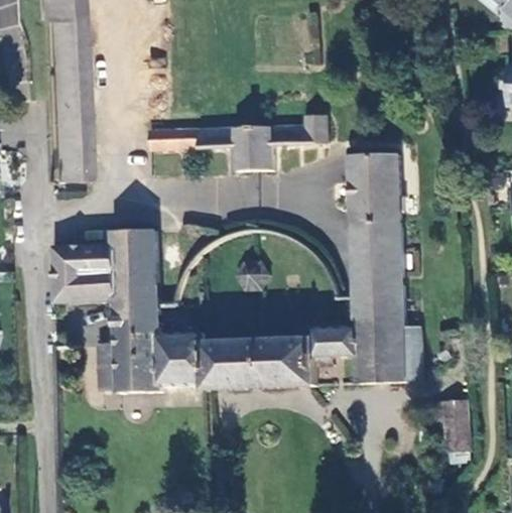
[(35,0),(36,16),(44,16),(45,14),(79,13),(78,0),(35,0)]
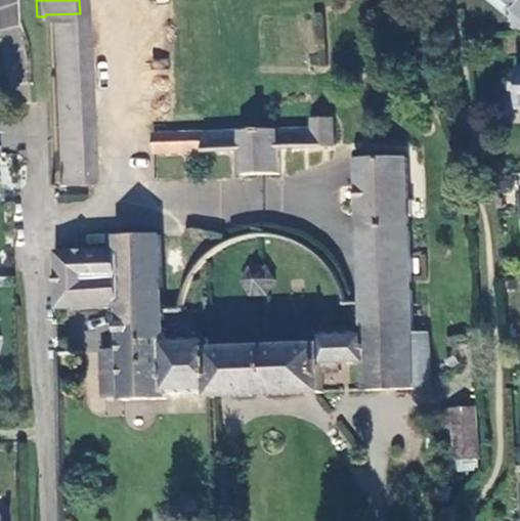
[(146,0),(149,106),(164,106),(161,0),(146,0)]
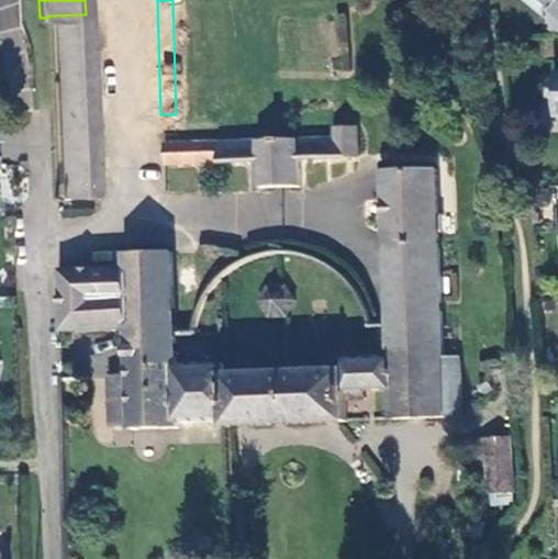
[(48,18),(52,103),(89,102),(86,14),(49,15),(48,18)]
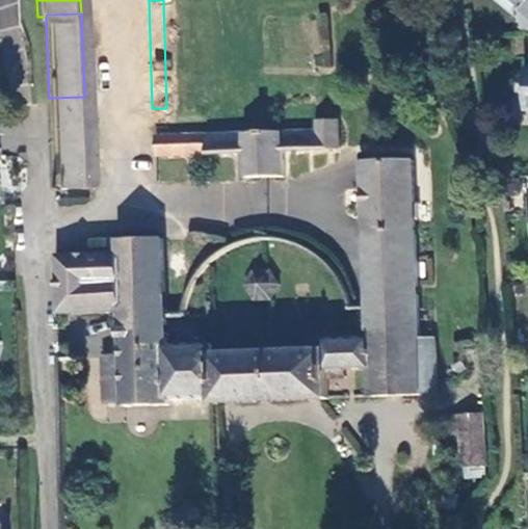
[(49,98),(52,182),(86,181),(84,97),(49,98)]
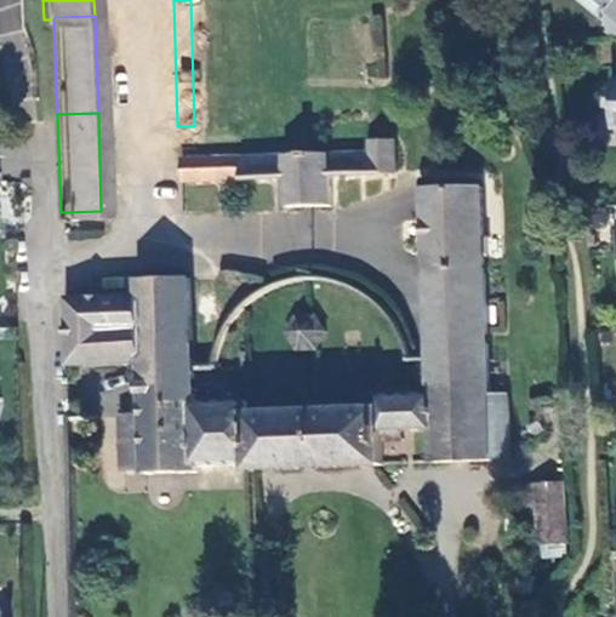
[(238,154),(178,158),(178,177),(284,173),(287,203),(328,203),(326,173),(393,169),(391,137),(364,138),(365,149),(252,154),(251,143),(237,143),(238,154)]
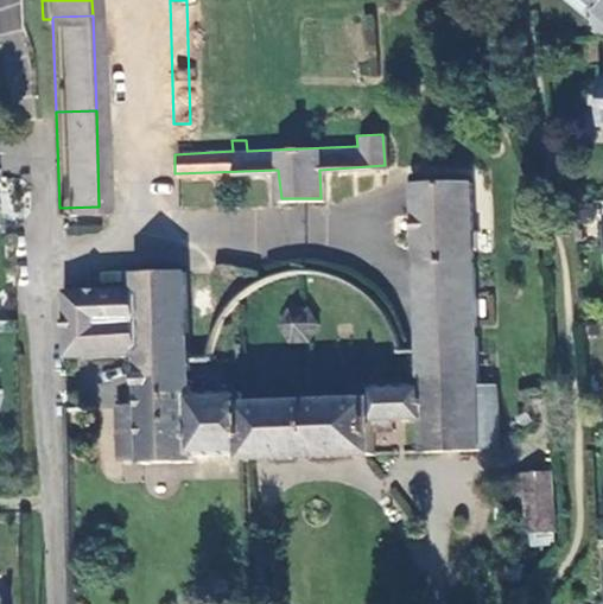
[(411,183),(417,347),(419,375),(475,373),(467,180),(411,183)]
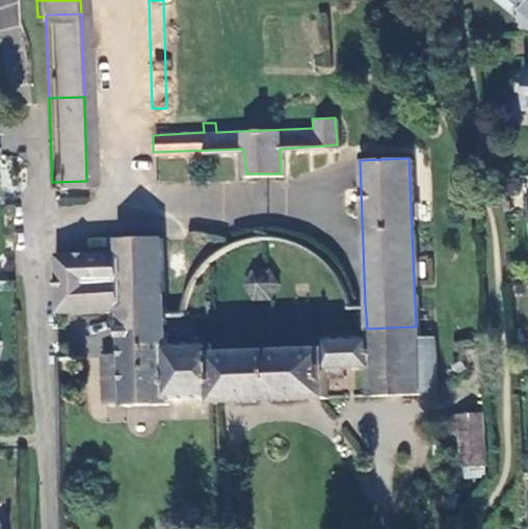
[(163,309),(160,236),(115,237),(116,249),(52,252),(54,312),(115,309),(115,311),(119,310),(163,309)]
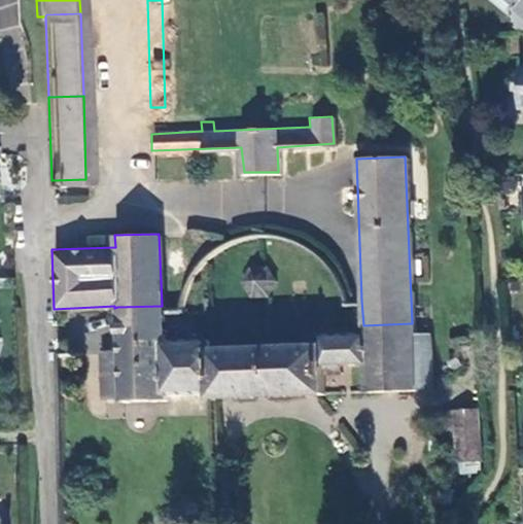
[(265,265),(248,265),(240,282),(249,295),(265,295),(273,279),(265,265)]
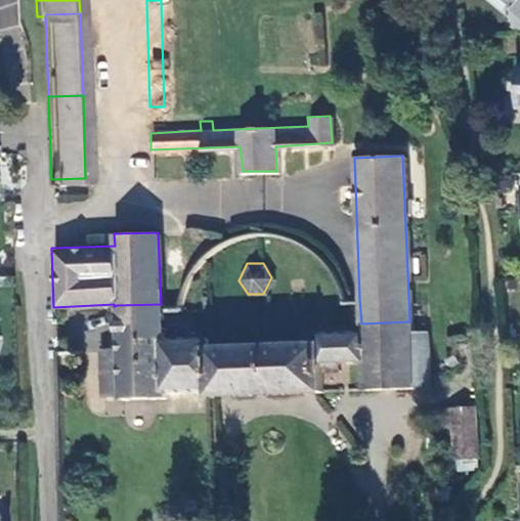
[(164,390),(208,388),(207,346),(207,337),(163,338),(161,304),(117,305),(119,347),(98,349),(101,394),(120,394),(121,397),(164,396),(164,390)]
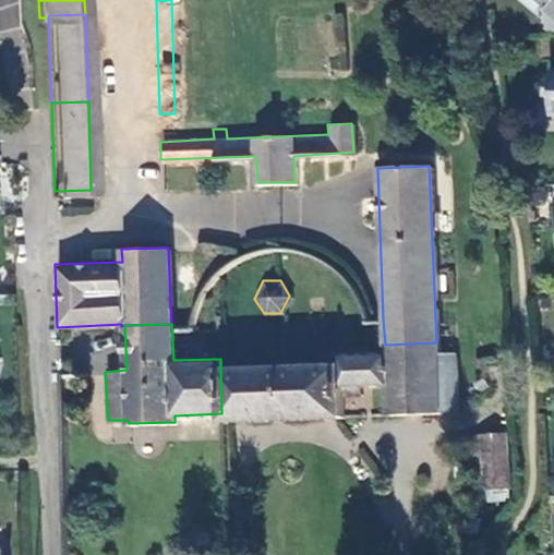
[(440,409),(437,352),(436,342),(385,345),(385,352),(340,356),(339,364),(220,369),(221,413),(221,420),(340,415),(340,395),(359,393),(359,385),(387,384),(388,413),(440,411),(440,409)]
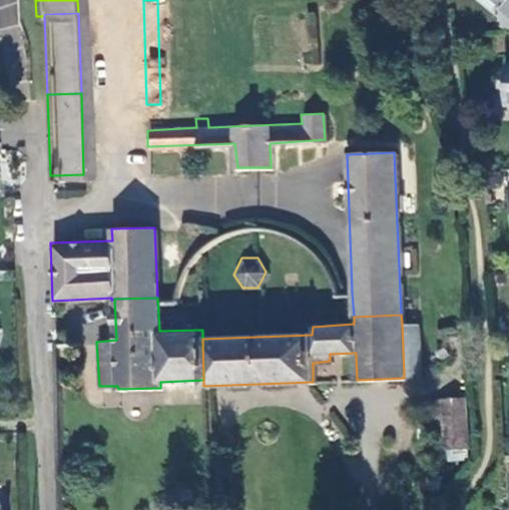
[(404,376),(420,376),(417,324),(402,324),(404,376)]
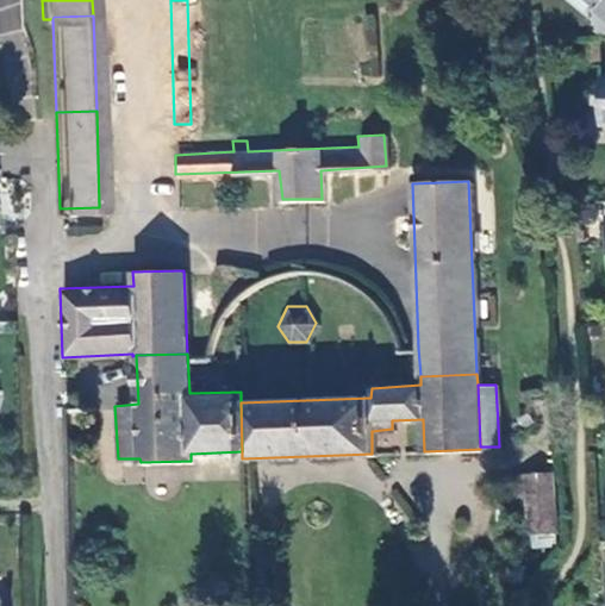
[(550,472),(535,473),(540,531),(555,530),(550,472)]
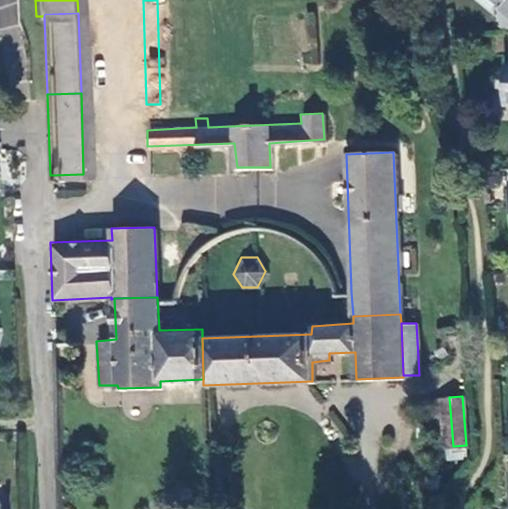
[(441,414),(443,447),(453,446),(449,397),(430,399),(431,415),(441,414)]
